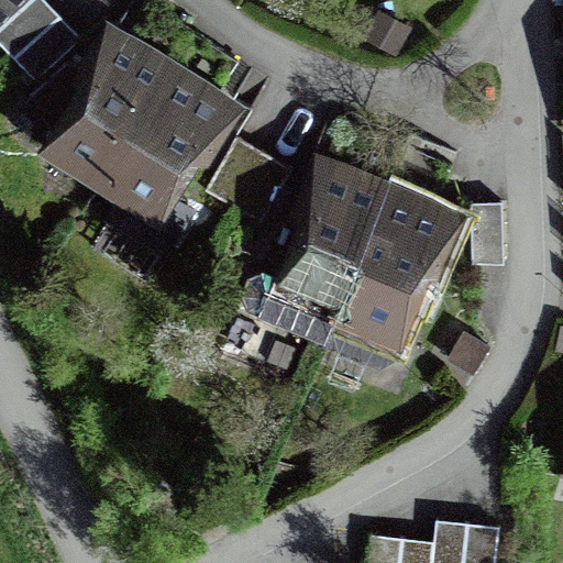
[(0,0),(0,37),(36,77),(81,37),(70,25),(48,1),(46,0),(0,0)]
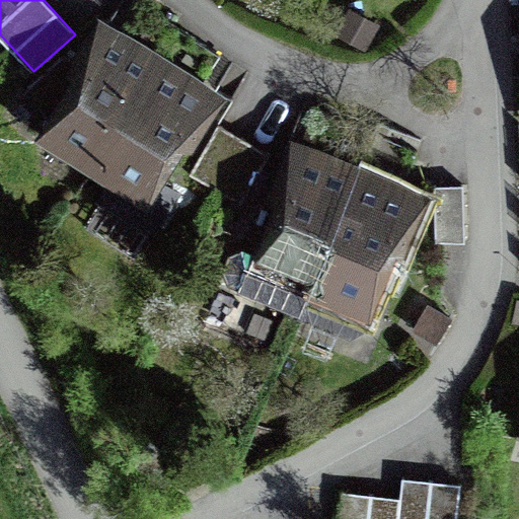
[(96,158),(151,67),(99,35),(45,128),(96,158)]
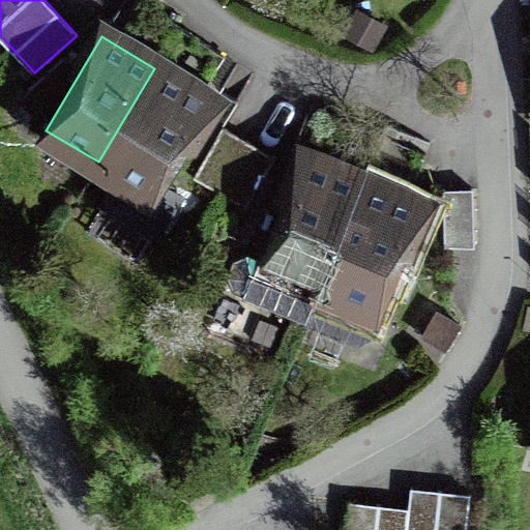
[(154,68),(98,162),(119,174),(102,202),(154,233),(179,192),(165,183),(212,102),(154,68)]
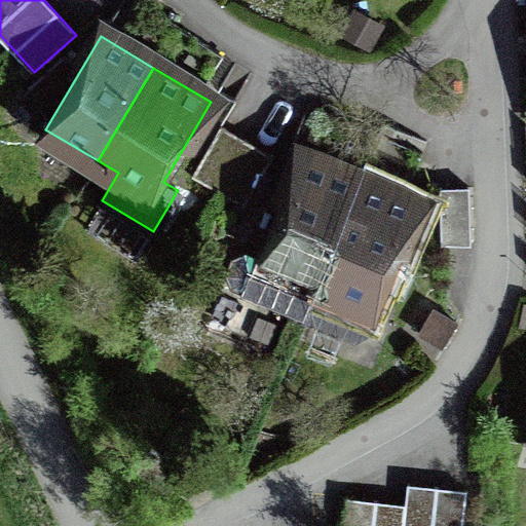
[(273,155),(261,148),(234,135),(220,126),(193,177),(246,205),(273,155)]
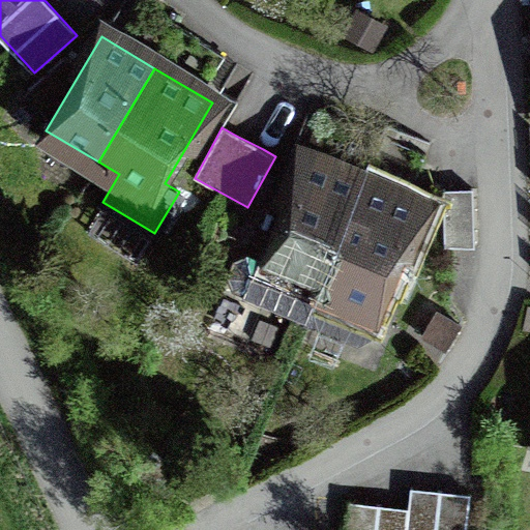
[(305,315),(360,181),(303,157),(248,292),(305,315)]
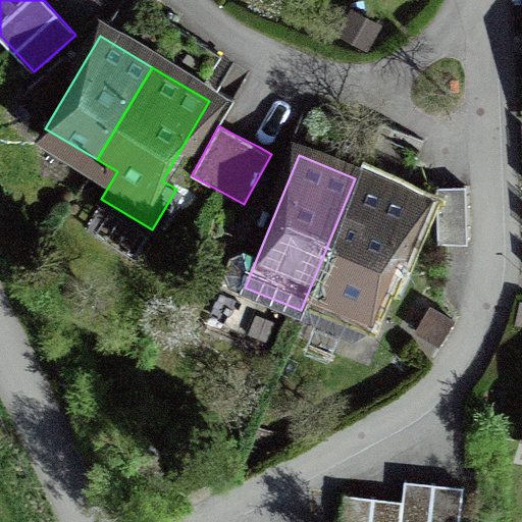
[(355,178),(301,310),(363,335),(417,203),(355,178)]
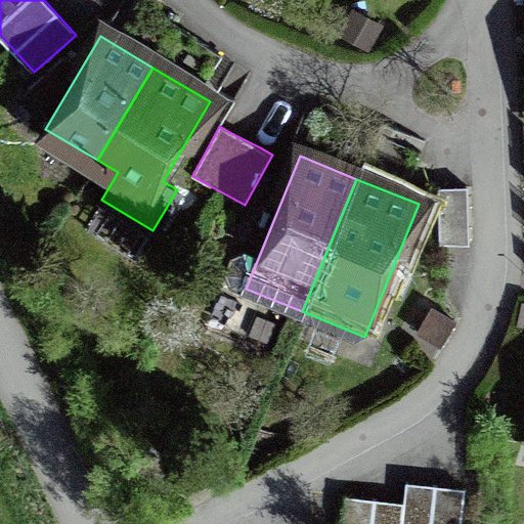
[(453,185),(438,186),(440,244),(472,243),(470,185),(453,185)]
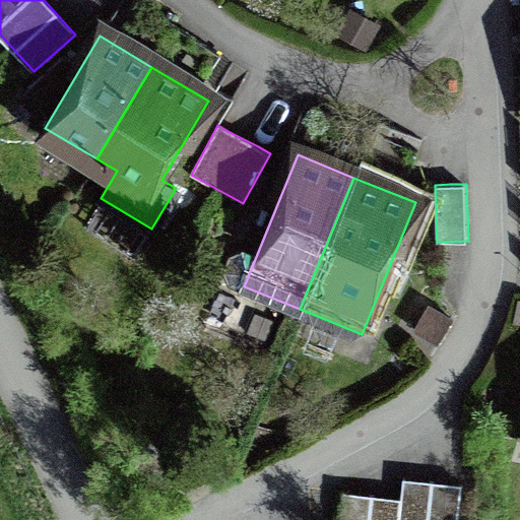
[(455,519),(460,486),(446,484),(419,480),(404,478),(401,502),(373,499),(344,495),(341,519),(455,519)]
